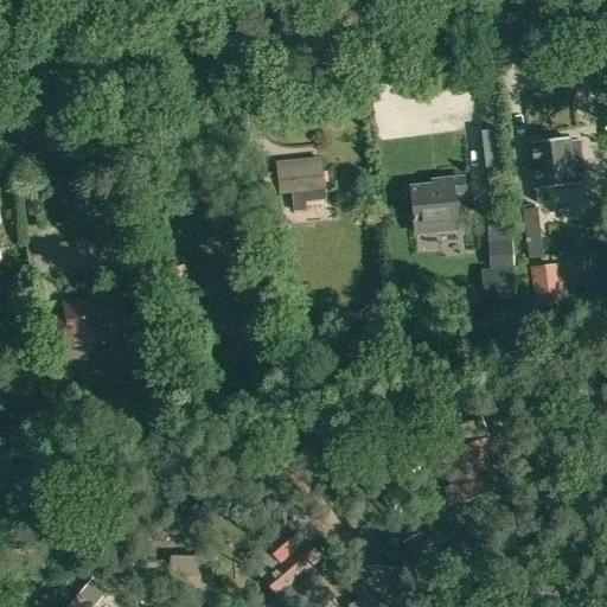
[(573,185),(573,181),(568,138),(530,142),(537,203),(549,202),(548,187),(573,185)]
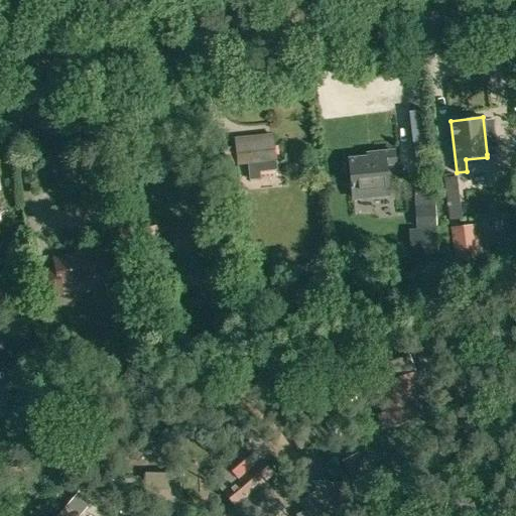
[(237,163),(226,165),(229,188),(240,187),(237,165),(248,164),(250,180),(261,178),(260,171),(277,169),(273,135),(234,139),(235,148),(237,163)]
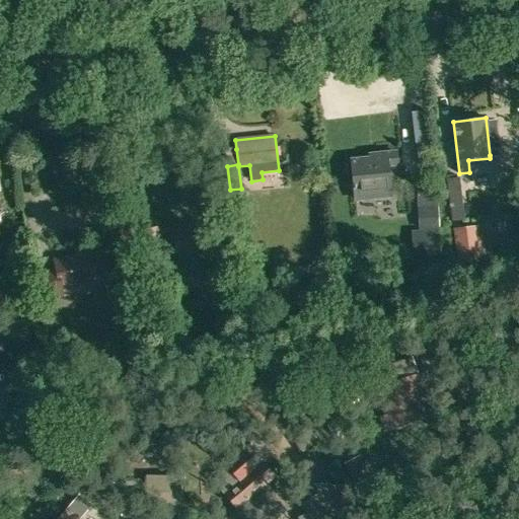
[(392,197),(389,167),(399,165),(398,149),(368,153),(369,156),(349,157),(355,201),(392,197)]
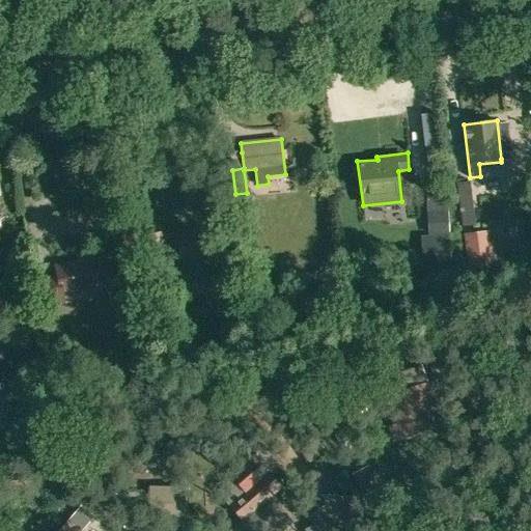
[(470,182),(456,183),(462,225),(474,224),(470,182)]
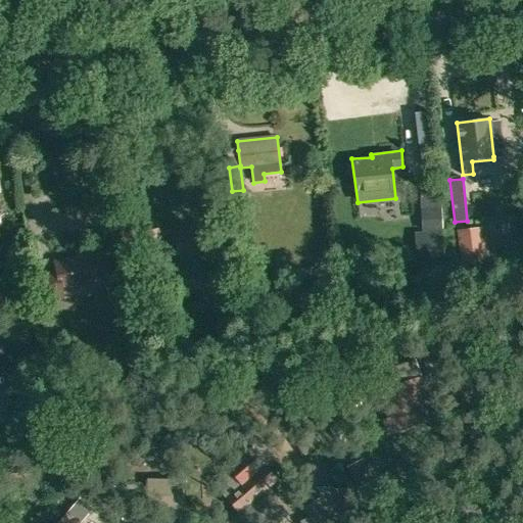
[(439,184),(419,185),(421,232),(414,232),(415,257),(443,256),(439,184)]
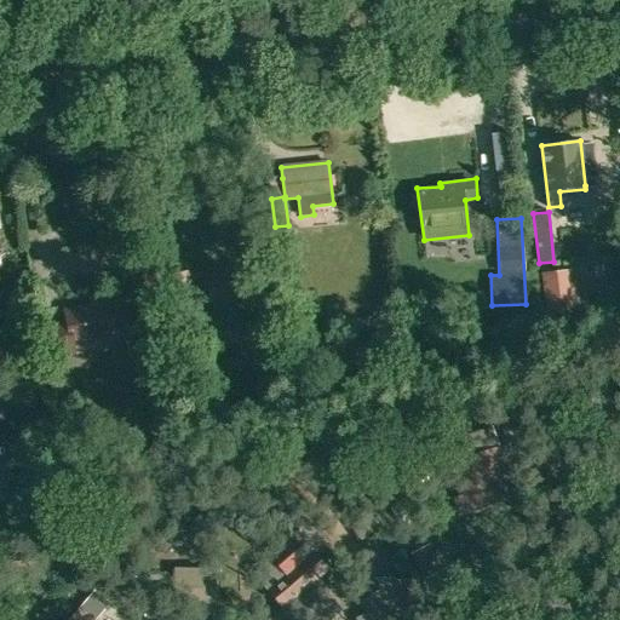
[(154,269),(141,273),(145,290),(159,286),(154,269)]
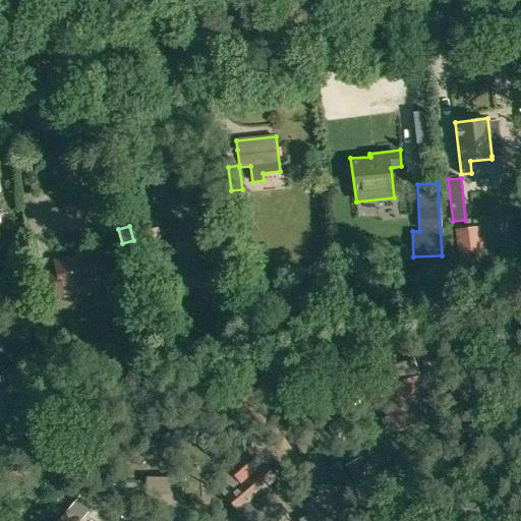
[(459,264),(483,261),(479,228),(455,231),(459,264)]
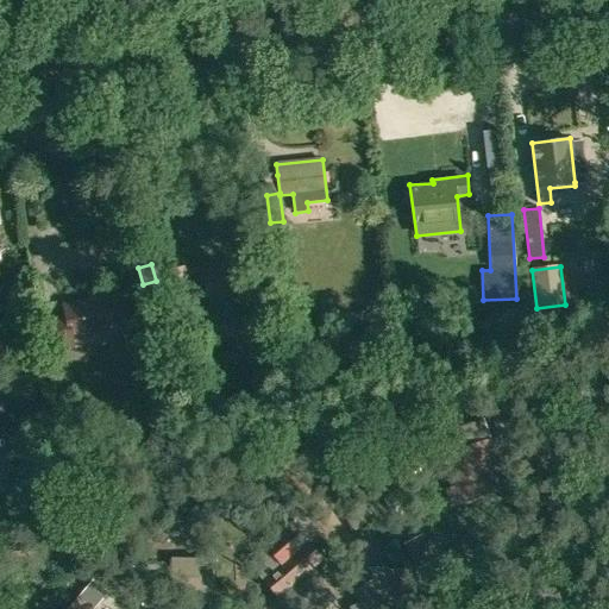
[(52,315),(52,318),(58,350),(112,339),(114,347),(132,344),(121,287),(95,293),(96,300),(64,307),(66,313),(52,315)]
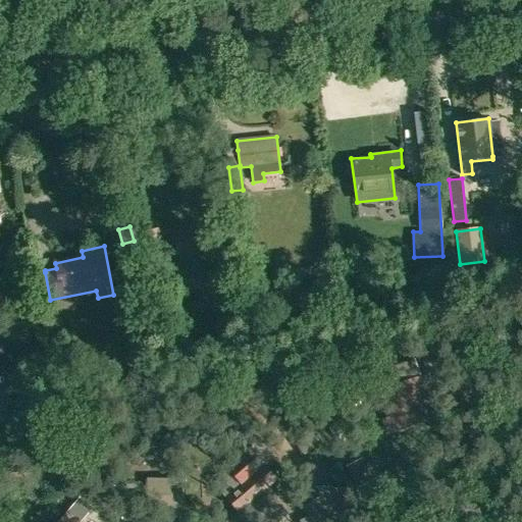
[(390,367),(397,384),(379,389),(388,416),(438,401),(430,372),(419,375),(414,359),(390,367)]
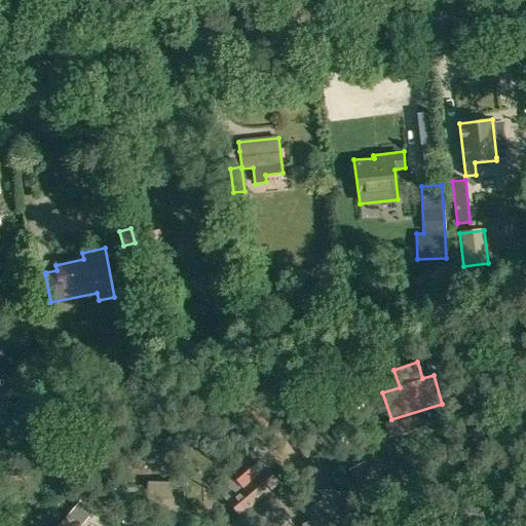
[(282,481),(269,466),(259,475),(247,461),(231,475),(245,490),(228,503),(238,517),(235,519),(240,525),(255,525),(256,525),(279,525),(289,519),(267,493),(282,481)]
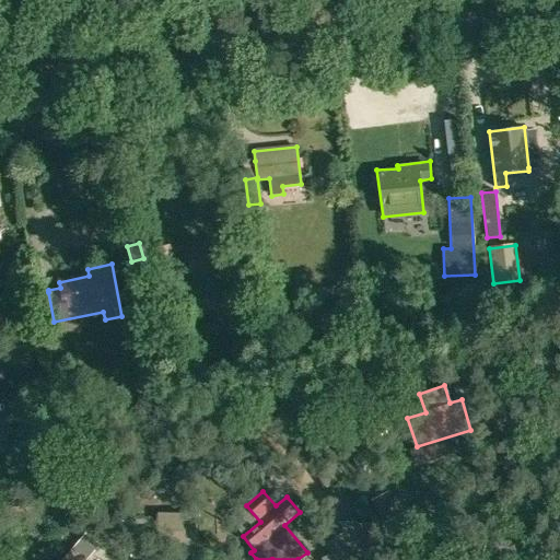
[(387,491),(371,500),(383,523),(405,512),(399,501),(394,504),(387,491)]
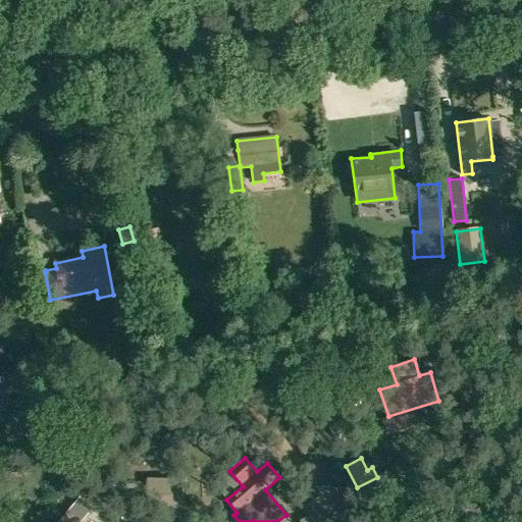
[(183,496),(180,496),(181,479),(147,478),(146,501),(159,502),(159,516),(183,516),(183,496)]
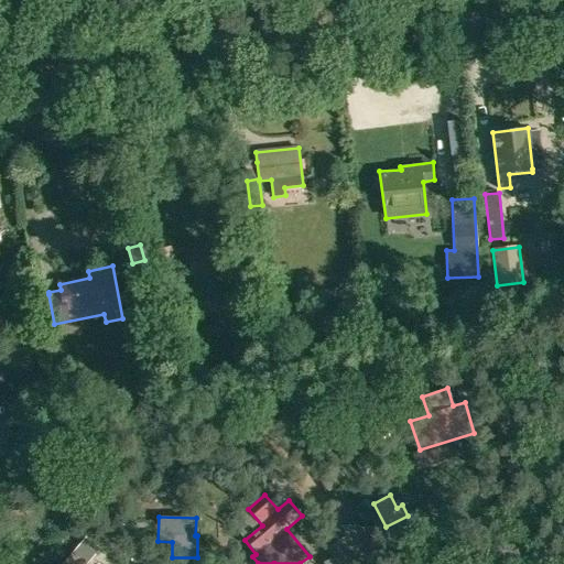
[(86,563),(73,552),(62,563),(86,563)]
